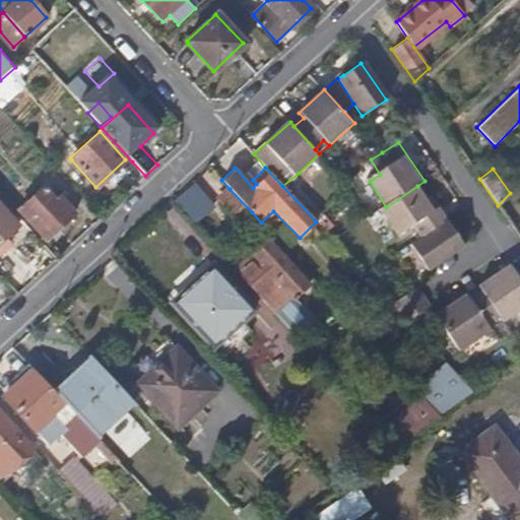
[(198,220),(214,208),(198,186),(182,198),(198,220)]
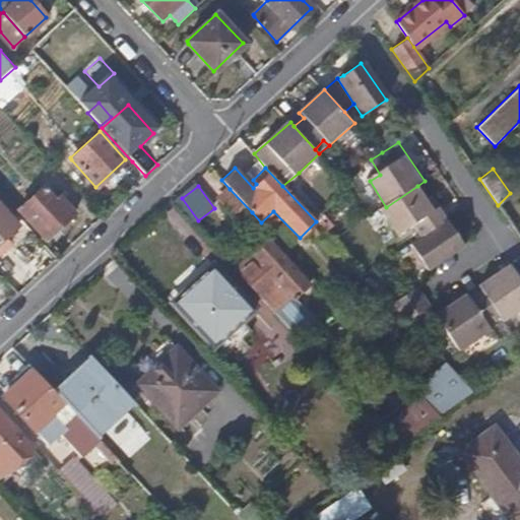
[(436,214),(429,203),(417,186),(386,207),(382,209),(399,238),(416,228),(424,240),(451,221),(443,209),(436,214)]
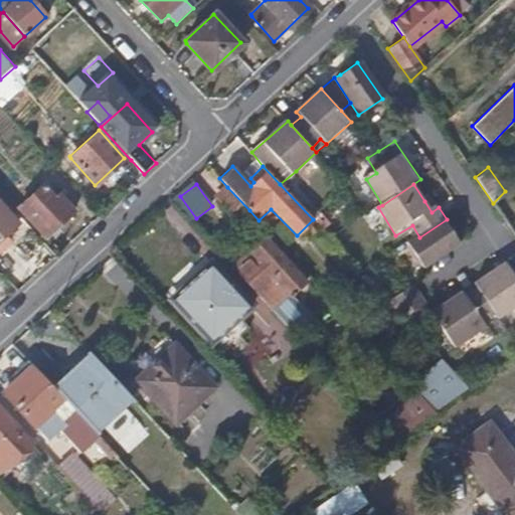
[(72,211),(60,197),(55,200),(41,186),(18,207),(44,236),(72,211)]
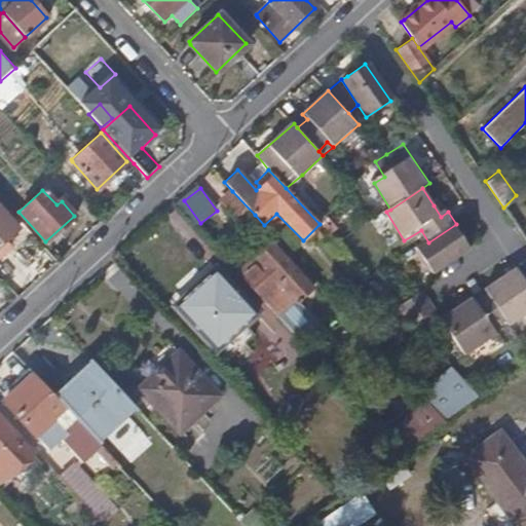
[(255,215),(232,191),(220,202),(241,227),(255,215)]
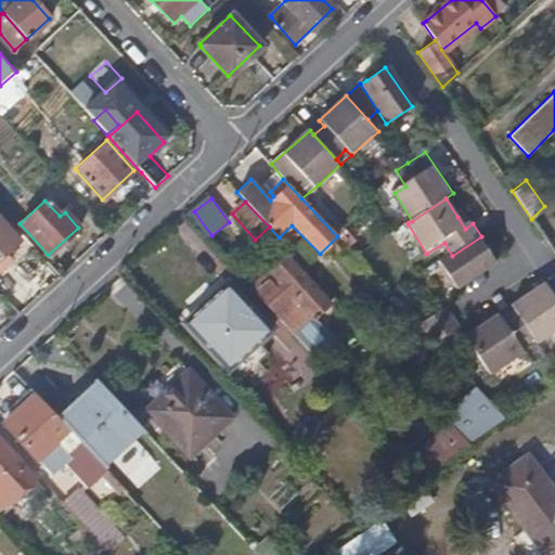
[(473,223),(465,210),(457,217),(465,229),(473,223)]
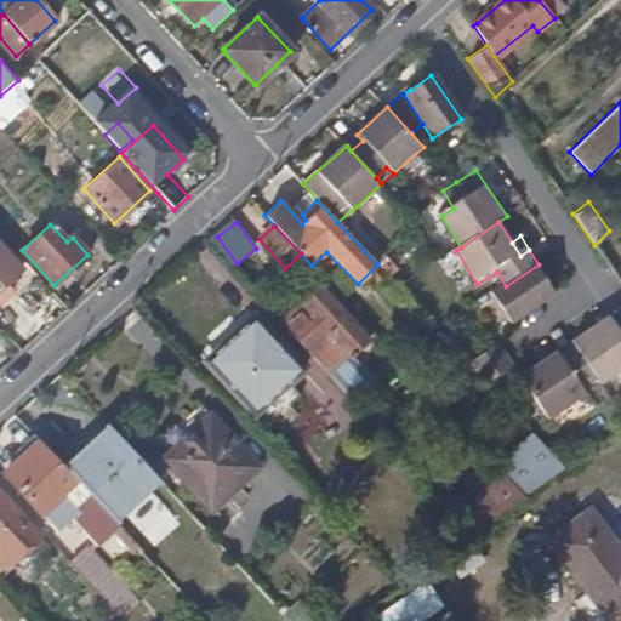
[(0,286),(21,268),(0,245),(0,286)]
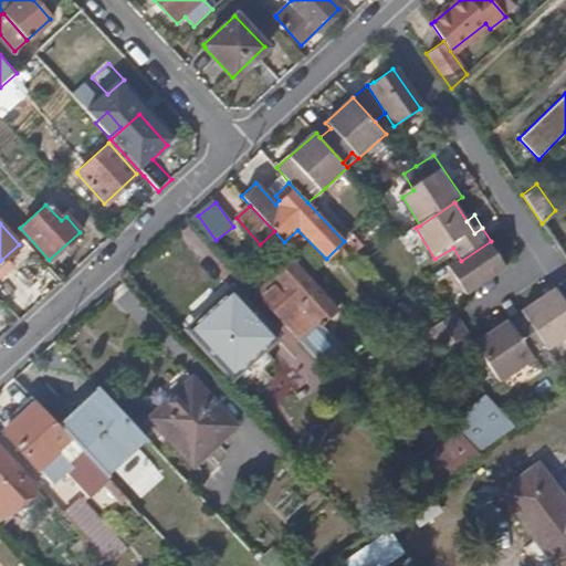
[(484,285),(510,269),(491,241),(461,261),(450,268),(468,295),(484,285)]
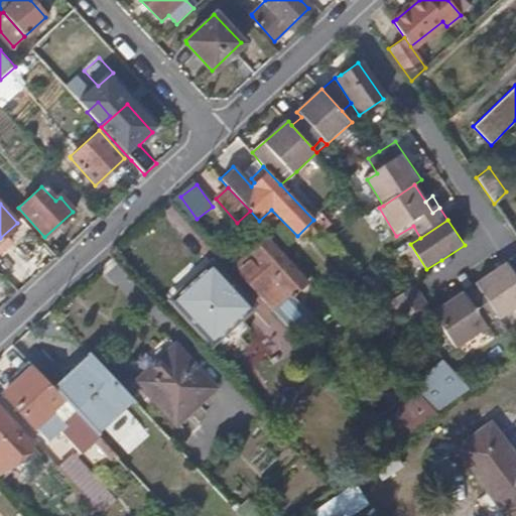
[(303,280),(280,253),(262,235),(255,241),(249,248),(252,252),(234,268),(272,309),(287,296),(303,280)]
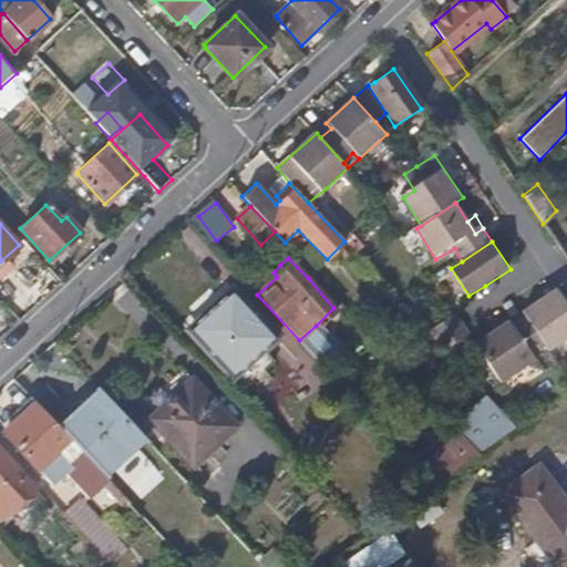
[(264,350),(277,338),(234,289),(189,329),(244,389),(276,362),(264,350)]
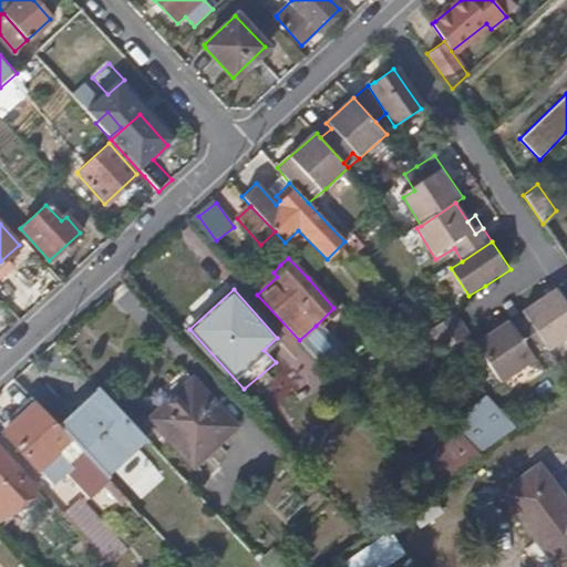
[(566,300),(559,290),(524,313),(528,319),(546,347),(549,352),(566,341),(566,300)]
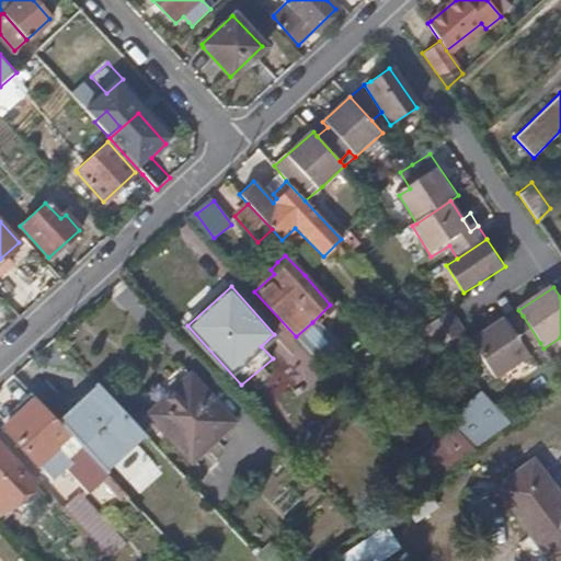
[(466,333),(462,329),(450,311),(424,329),(442,350),(466,333)]
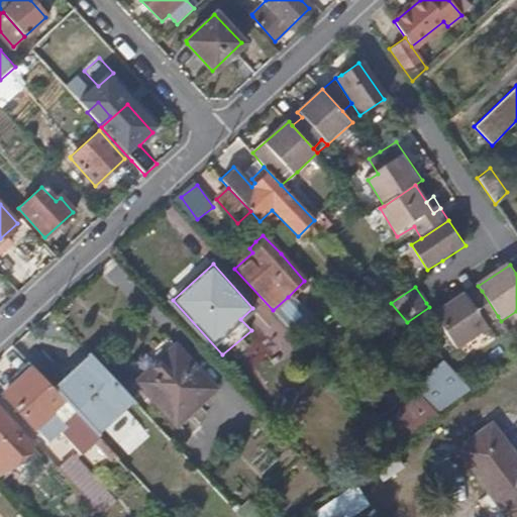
[(489,323),(498,316),(482,291),(470,300),(466,294),(434,315),(459,350),(491,328),(489,323)]
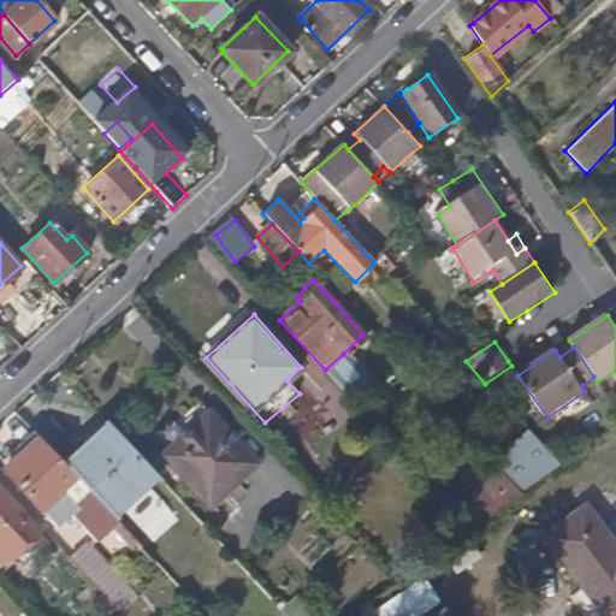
[(356,367),(343,354),(325,369),(326,371),(338,384),(356,367)]
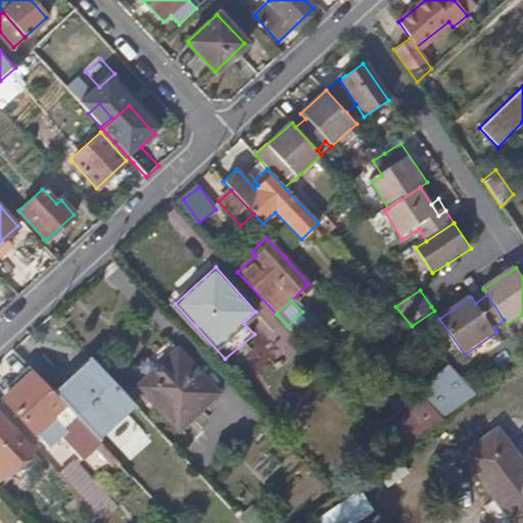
[(84,427),(54,394),(13,348),(0,360),(0,364),(18,384),(3,397),(48,445),(59,435),(81,459),(98,442),(94,438),(84,427)]
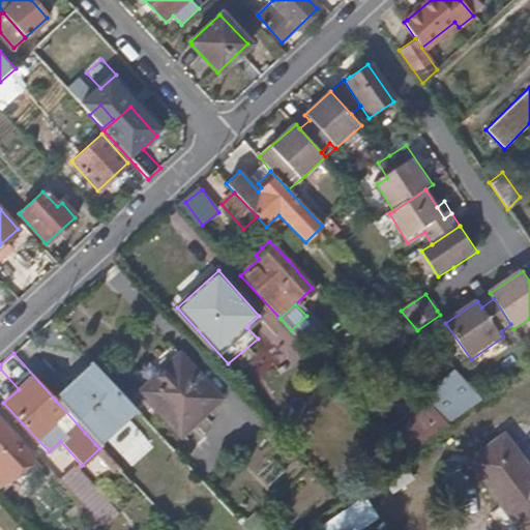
[(218,399),(184,360),(176,370),(169,363),(140,390),(179,434),(218,399)]
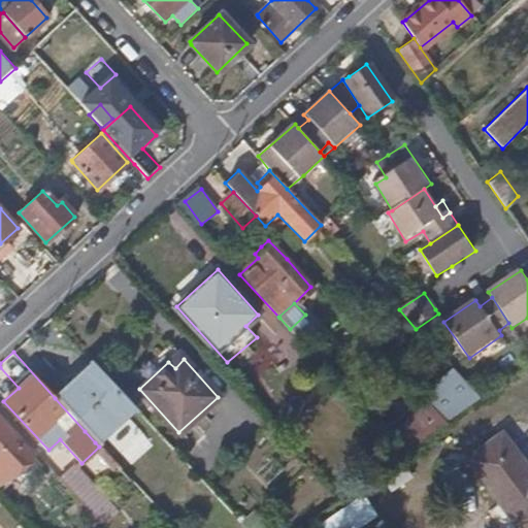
[(134,406),(93,361),(57,395),(55,398),(85,431),(95,442),(104,433),(123,452),(142,433),(125,415),(134,406)]
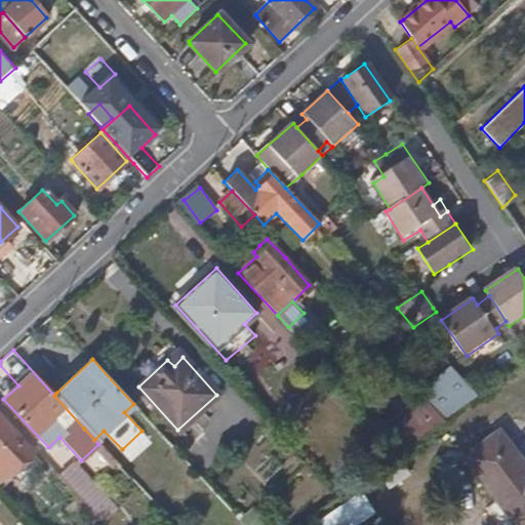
[(450,423),(479,398),(453,368),(423,393),(450,423)]
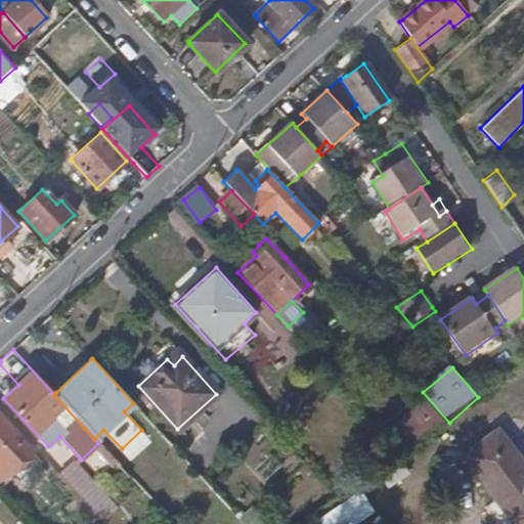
[(0,484),(34,452),(0,417),(0,484)]
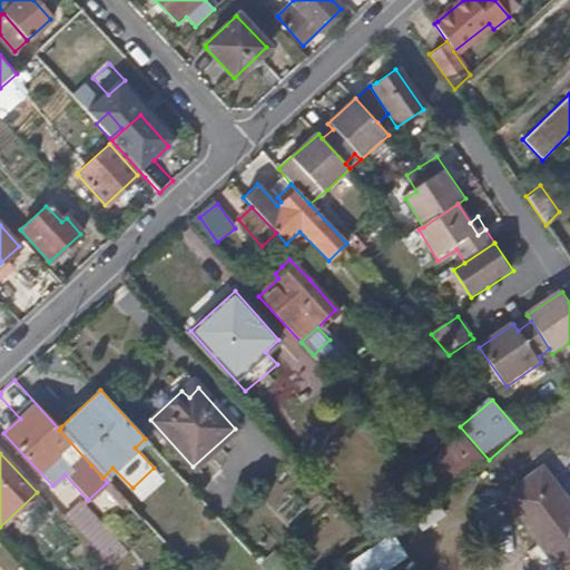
[(557,569),(567,569),(569,568),(569,507),(540,470),(502,499),(557,569)]
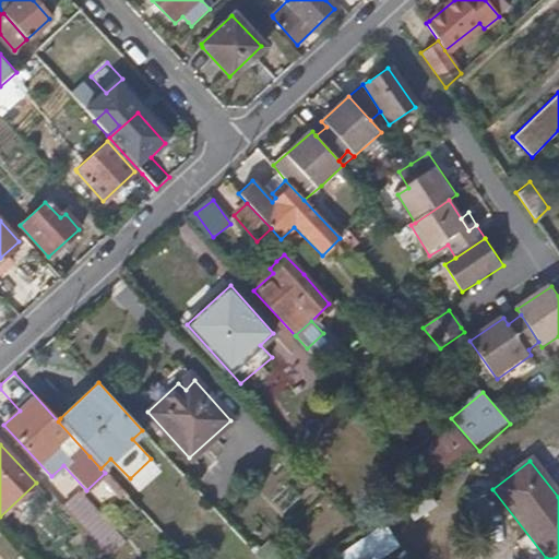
[(122,544),(79,495),(62,509),(78,525),(105,555),(108,558),(122,544)]
